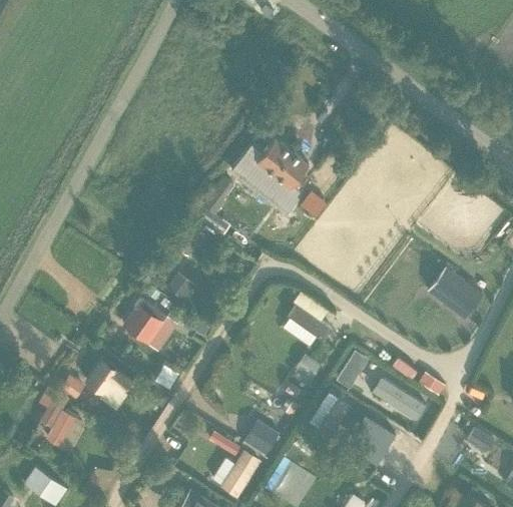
[(258,162),(246,176),(271,195),(282,182),(291,189),(311,165),(277,138),(269,149),(260,142),(249,156),(258,162)]
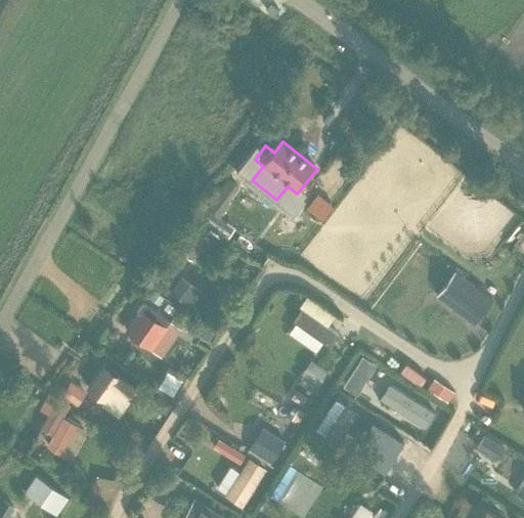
[(305,215),(314,223),(329,208),(319,200),(305,215)]
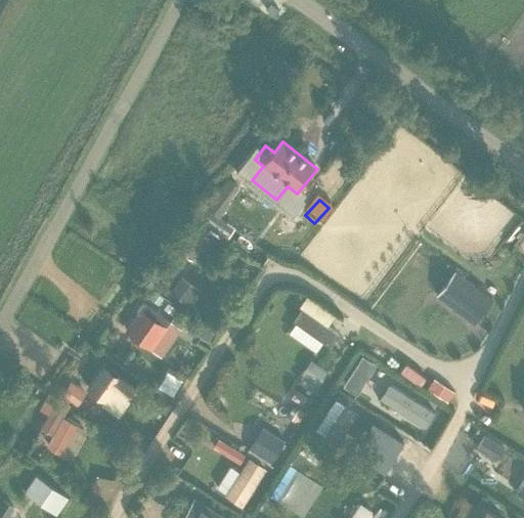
[(228,209),(216,201),(199,224),(199,225),(210,233),(225,245),(234,232),(218,221),(228,209)]
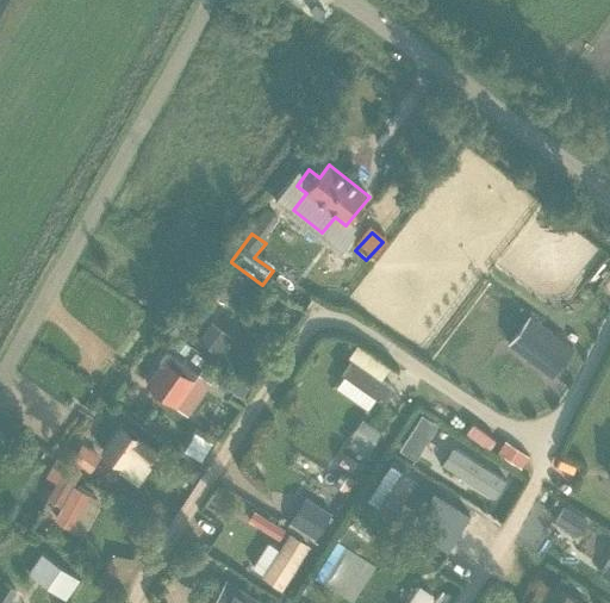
[(206,290),(207,291),(205,296),(222,309),(242,281),(240,279),(244,272),(231,262),(231,261),(230,260),(224,267),(223,266),(206,290)]
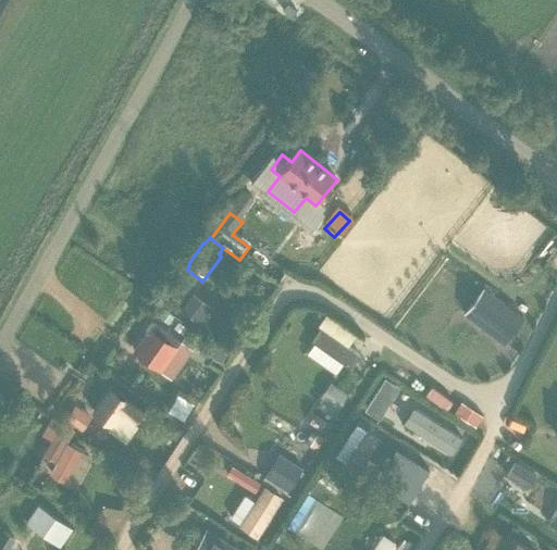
[(505,347),(523,321),(484,292),(466,317),(505,347)]
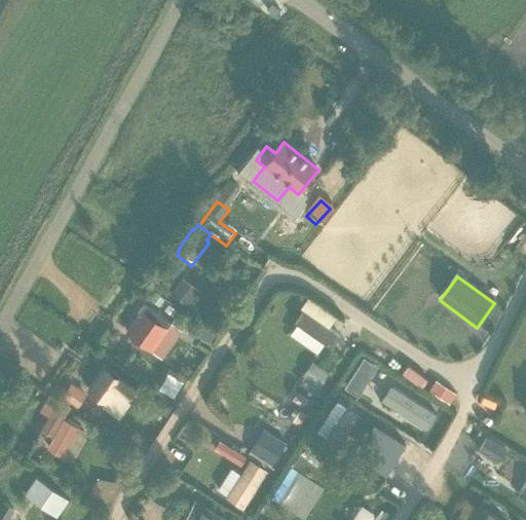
[(170,294),(190,303),(196,289),(177,280),(170,294)]
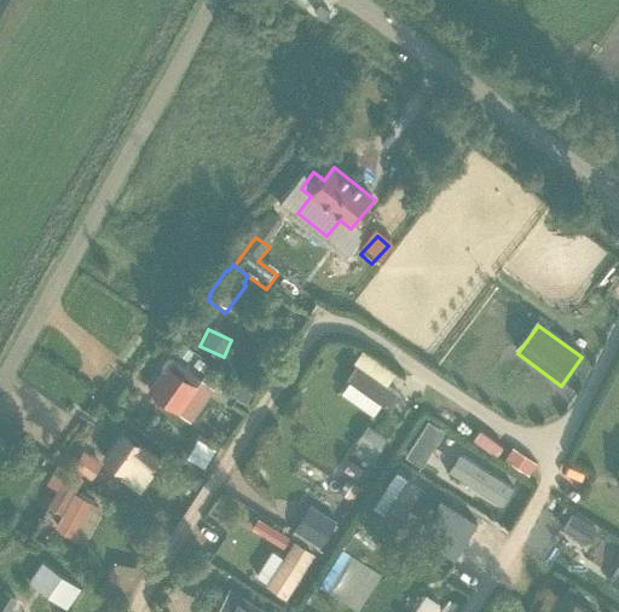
[(200,384),(169,361),(161,373),(161,374),(146,394),(178,417),(197,392),(195,391),(200,384)]
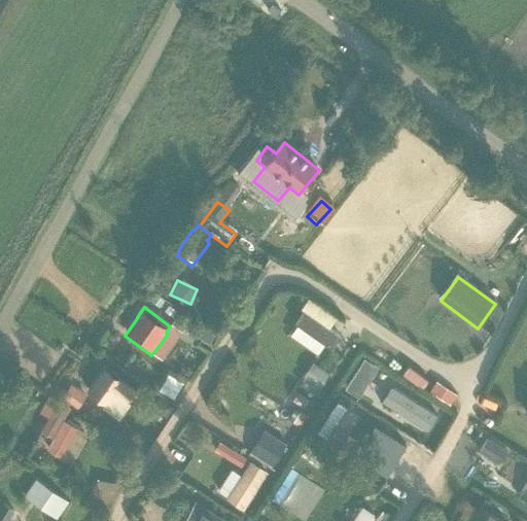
[(306,313),(296,325),(299,326),(291,337),(318,356),(325,346),(331,350),(341,338),(306,313)]
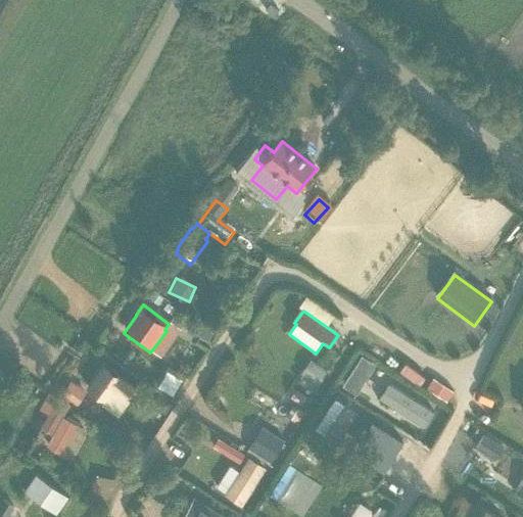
[(135,389),(103,367),(85,391),(104,406),(112,394),(125,404),(135,389)]
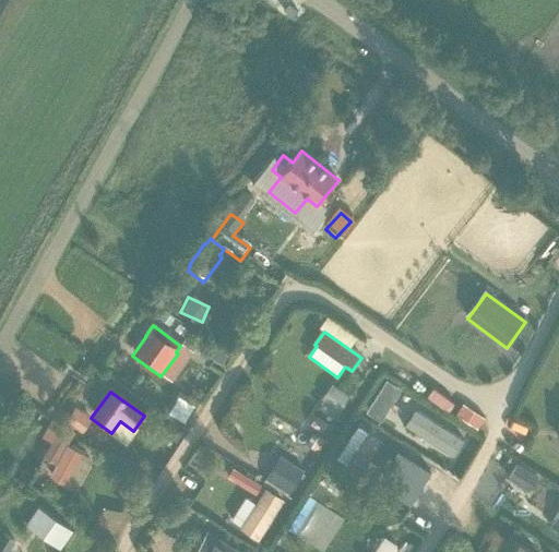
[(474,430),(483,418),(461,402),(452,414),(474,430)]
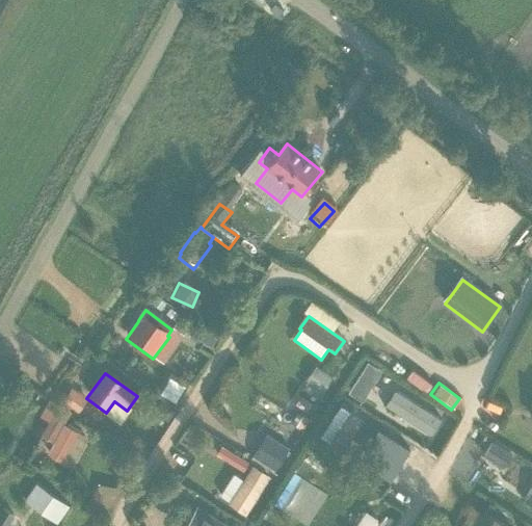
[(168,384),(157,399),(170,409),(182,393),(168,384)]
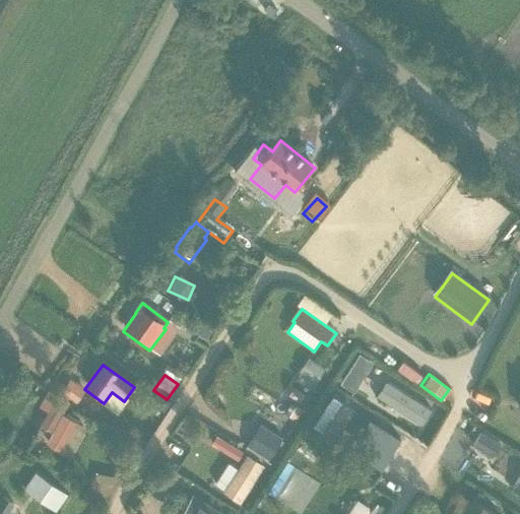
[(261,378),(253,392),(281,407),(288,392),(261,378)]
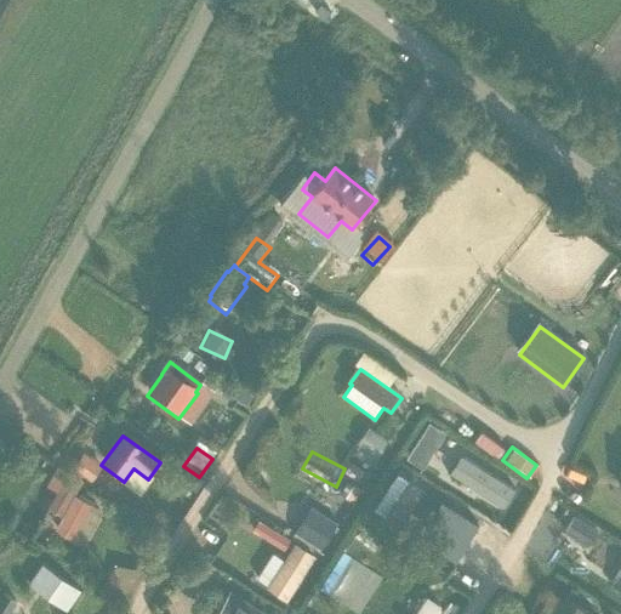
[(83,485),(68,476),(46,512),(61,521),(53,534),(83,551),(103,516),(74,499),(83,485)]
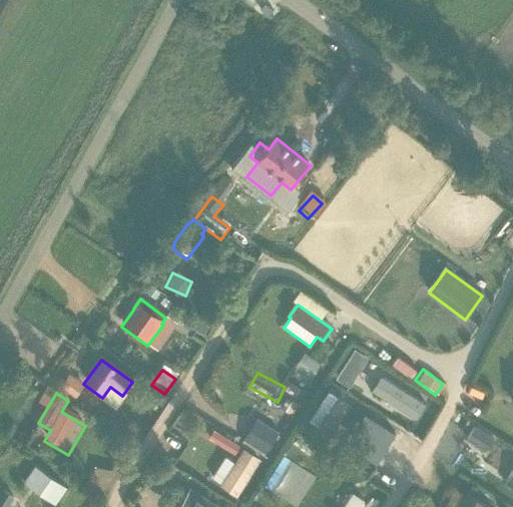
[(289,398),(277,409),(286,420),(299,409),(289,398)]
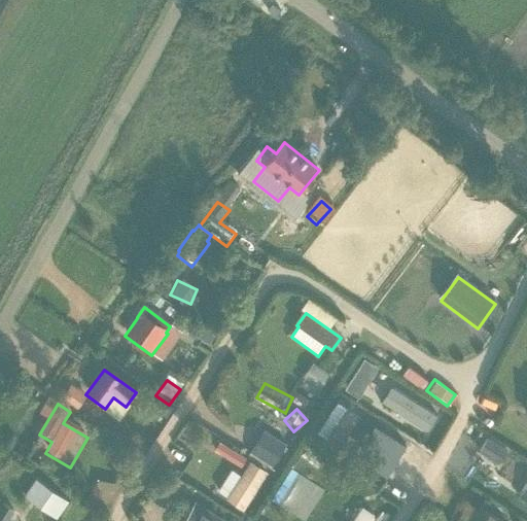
[(361,450),(392,470),(405,450),(374,430),(361,450)]
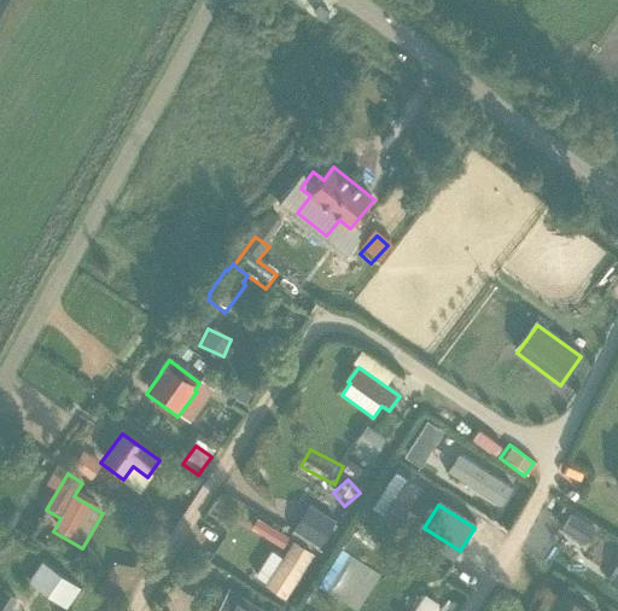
[(278,550),(286,537),(255,516),(246,527),(278,550)]
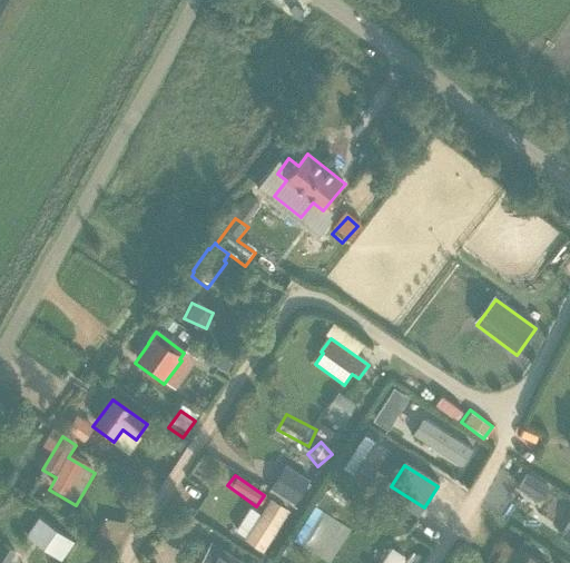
[(488,496),(511,509),(519,493),(495,481),(488,496)]
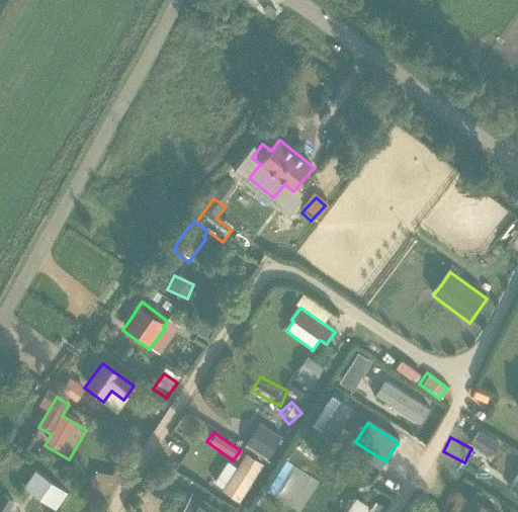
[(216,485),(242,500),(263,464),(245,454),(237,470),(228,464),(216,485)]
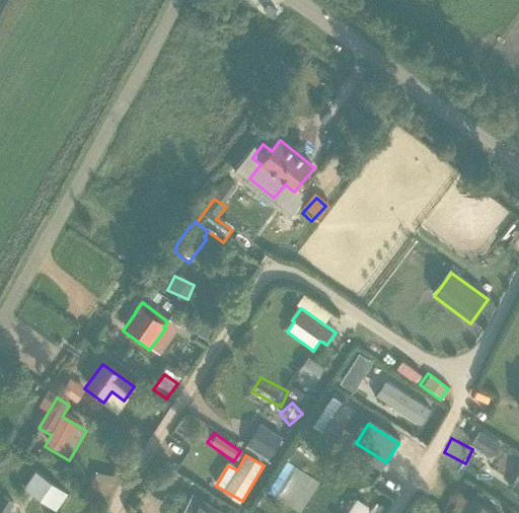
[(518,475),(498,462),(487,480),(518,501),(518,475)]
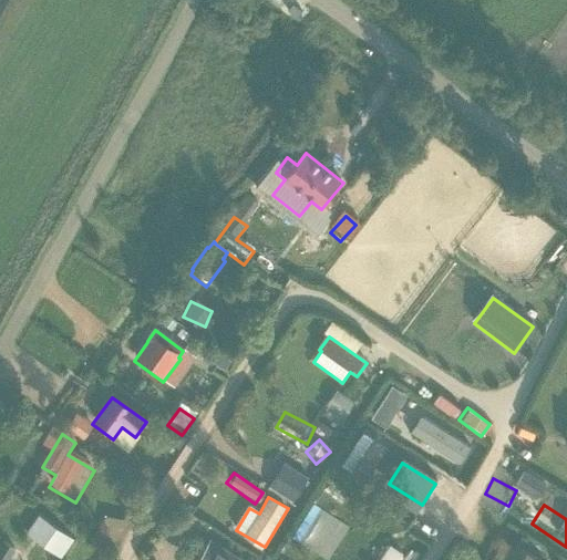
[(73,542),(37,518),(24,537),(59,559),(62,559),(73,542)]
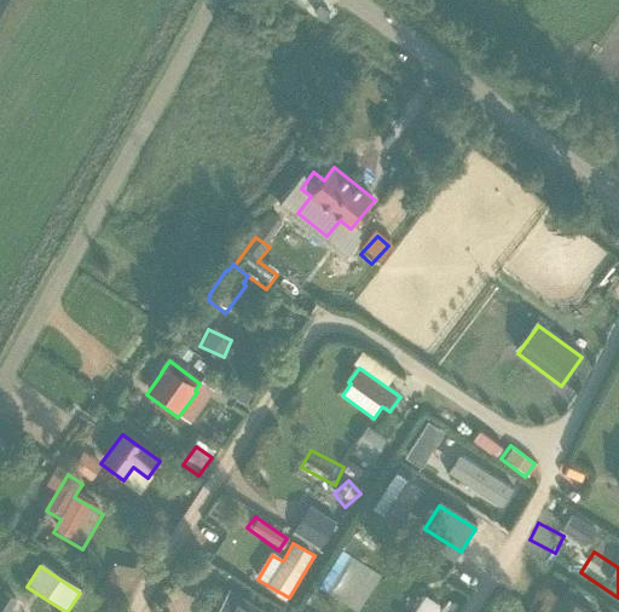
[(258,611),(227,593),(215,611),(258,611)]
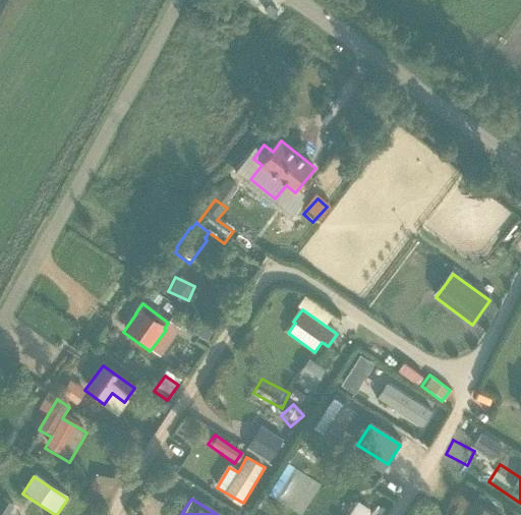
[(471,507),(462,500),(452,514),(491,514),(474,503),(471,507)]
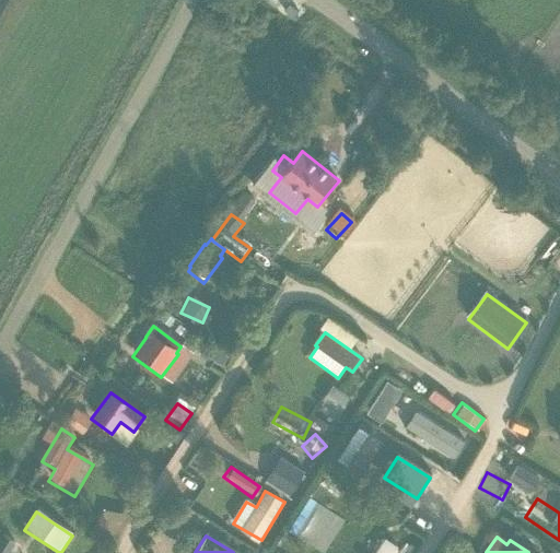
[(385,540),(376,552),(398,552),(400,550),(385,540)]
